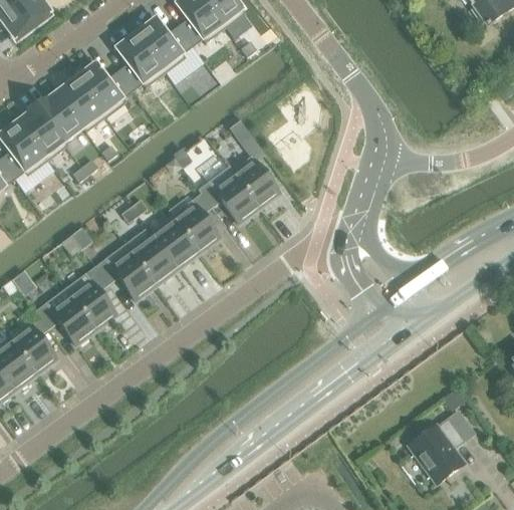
[(0,0),(0,17),(23,0),(0,0)]
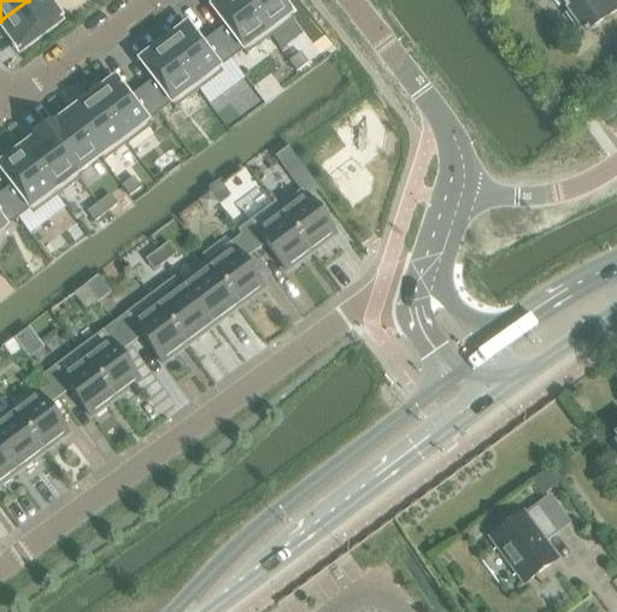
[(28,0),(0,21),(0,24),(17,47),(25,40),(28,42),(43,31),(41,28),(60,15),(48,0),(28,0)]
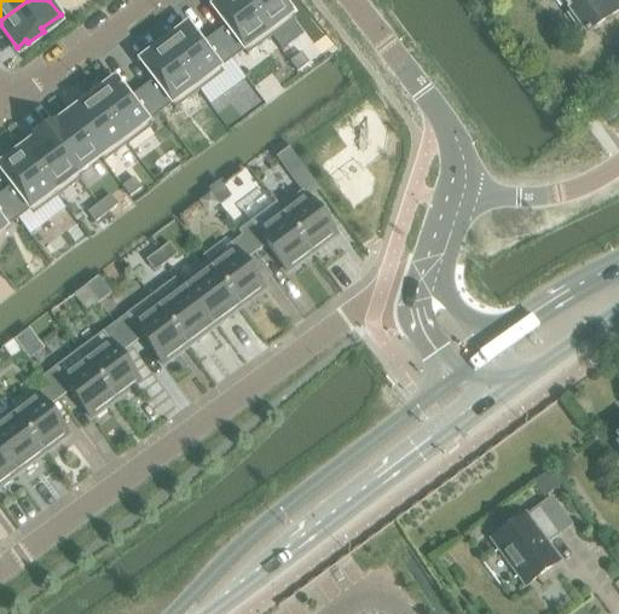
[(215,0),(210,4),(225,23),(213,32),(231,57),(243,47),(247,52),(271,34),(244,0),(215,0)]
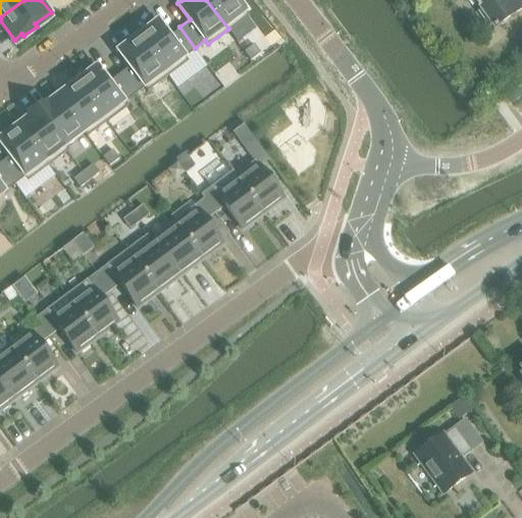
[(206,0),(228,29),(249,13),(239,0),(206,0)]
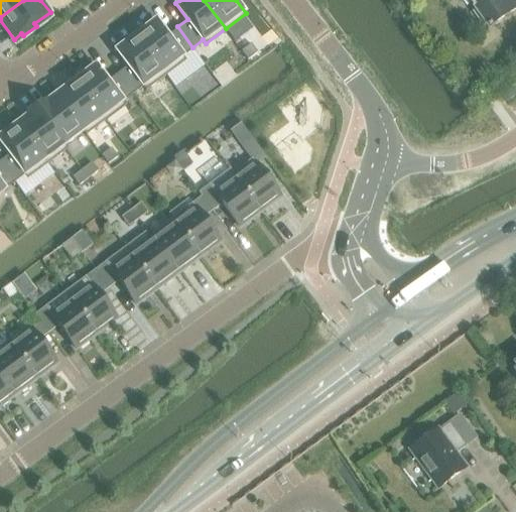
[(515,4),(515,2),(514,0),(470,0),(471,1),(469,2),(472,6),(473,5),(488,25),(515,4)]
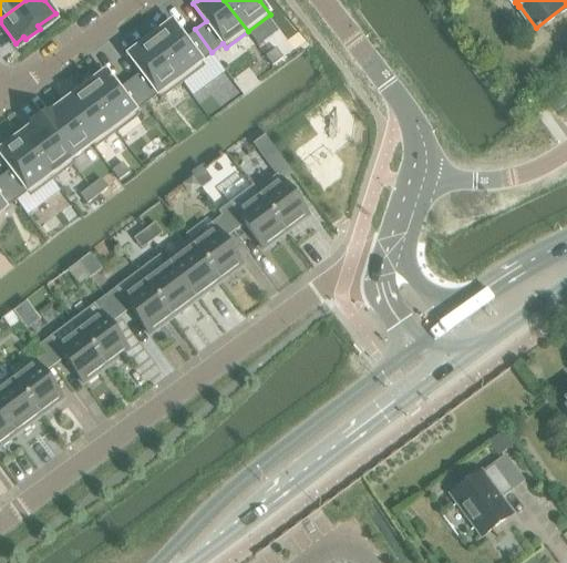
[(172,20),(148,37),(182,81),(204,64),(200,60),(212,52),(195,29),(184,38),(172,20)]
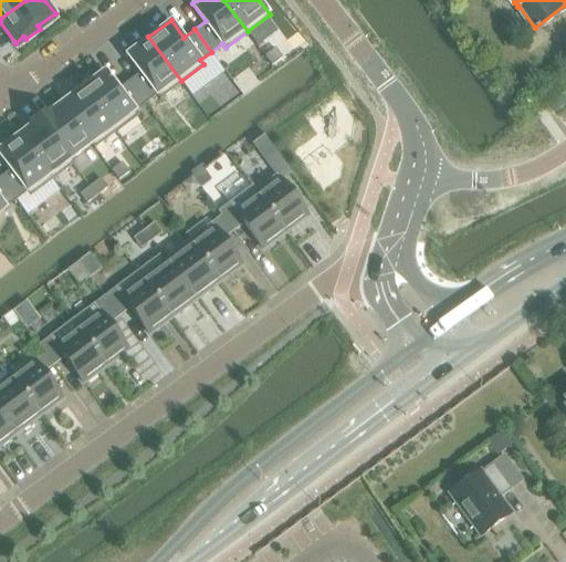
[(148,37),(126,53),(139,71),(128,79),(145,101),(156,93),(159,97),(181,81),(148,37)]
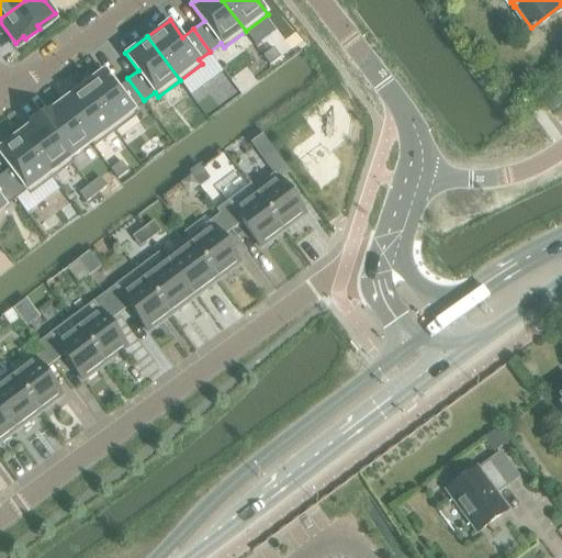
[(272,45),(262,53),(269,63),(280,55),(272,45)]
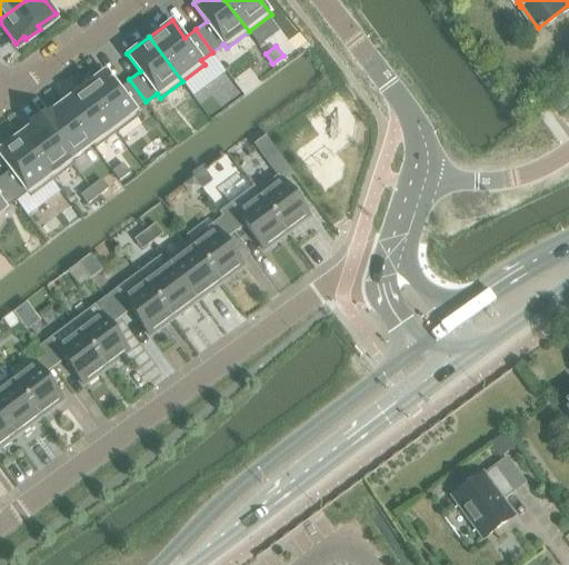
[(106,69),(83,87),(117,130),(139,114),(136,109),(146,101),(129,79),(119,87),(106,69)]
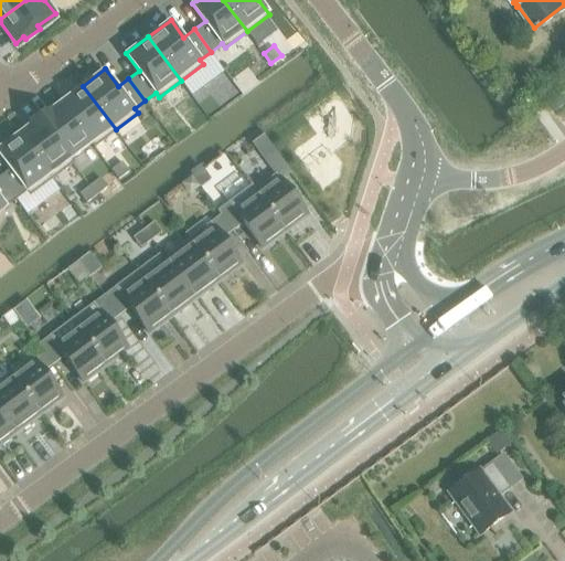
[(83,86),(62,102),(91,141),(94,146),(116,129),(83,86)]
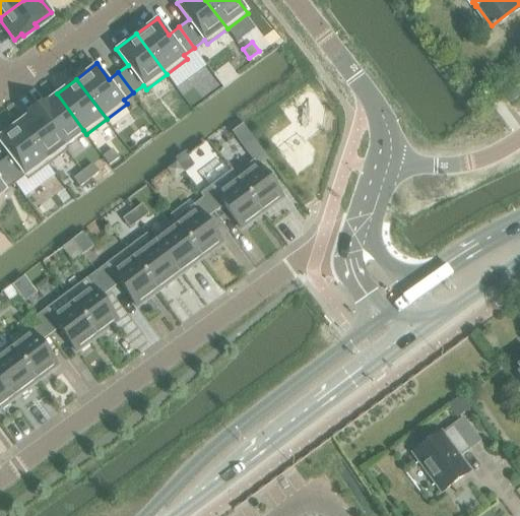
[(48,98),(36,106),(64,144),(65,144),(83,130),(57,93),(49,100),(48,98)]
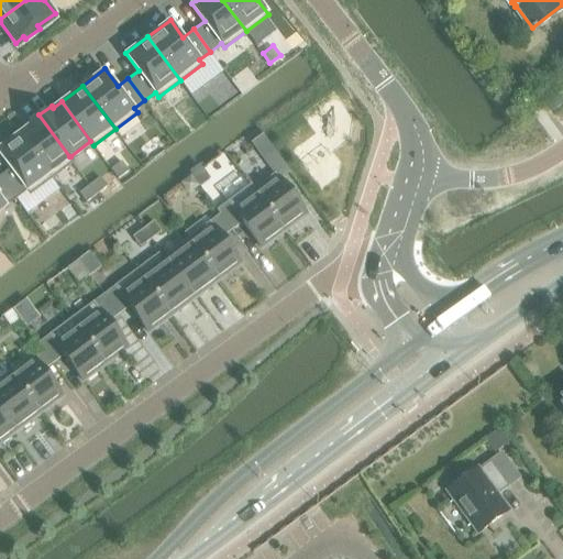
[(28,127),(19,133),(52,176),(73,161),(74,160),(70,156),(69,156),(39,114),(25,124),(28,127)]
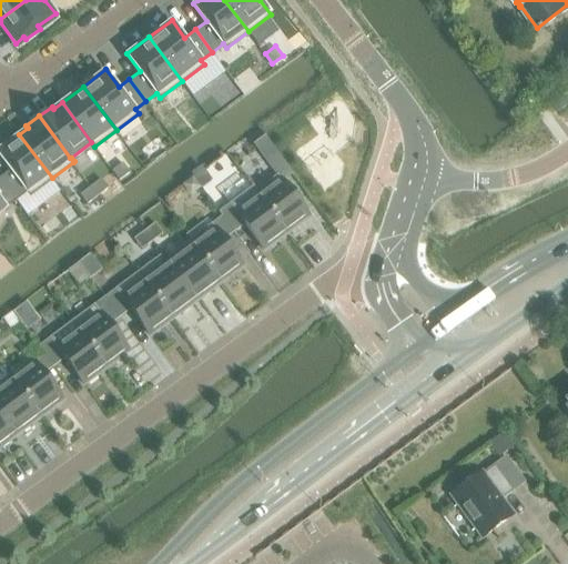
[(19,134),(0,148),(0,154),(10,169),(0,174),(0,178),(16,199),(27,190),(30,194),(52,178),(19,134)]
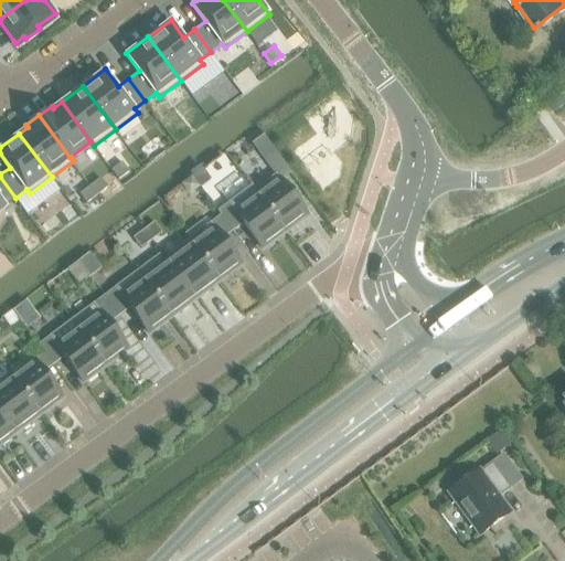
[(274,148),(264,156),(276,171),(279,177),(290,169),(274,148)]
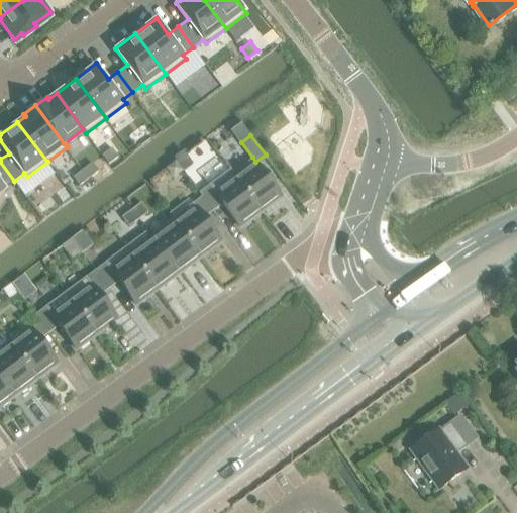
[(111,145),(101,152),(108,162),(117,155),(111,145)]
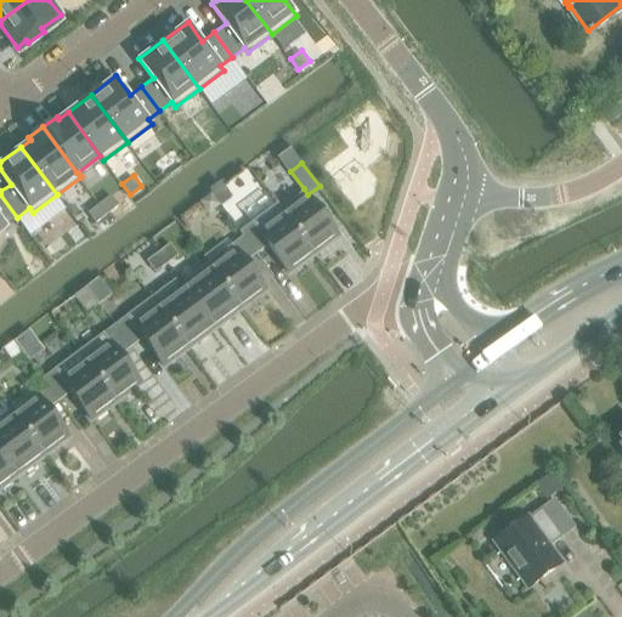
[(280,205),(280,207),(314,253),(337,235),(329,224),(333,220),(318,201),(315,204),(307,194),(304,188),(280,205)]
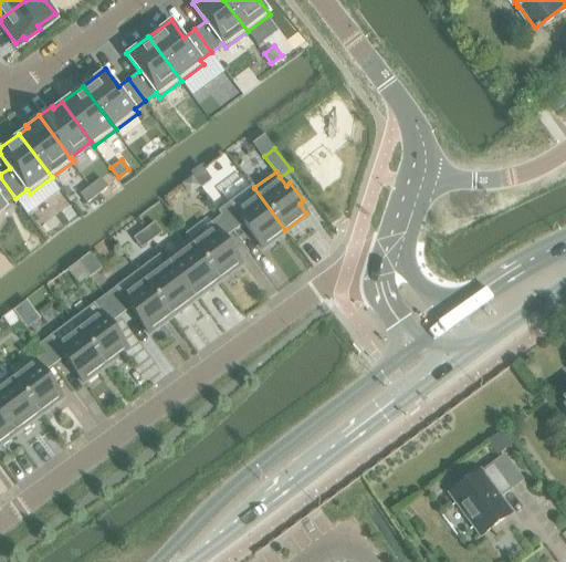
[(228,200),(218,208),(221,212),(233,228),(243,220),(263,246),(285,230),(254,188),(254,187),(251,184),(250,185),(241,174),(220,189),(228,200)]
